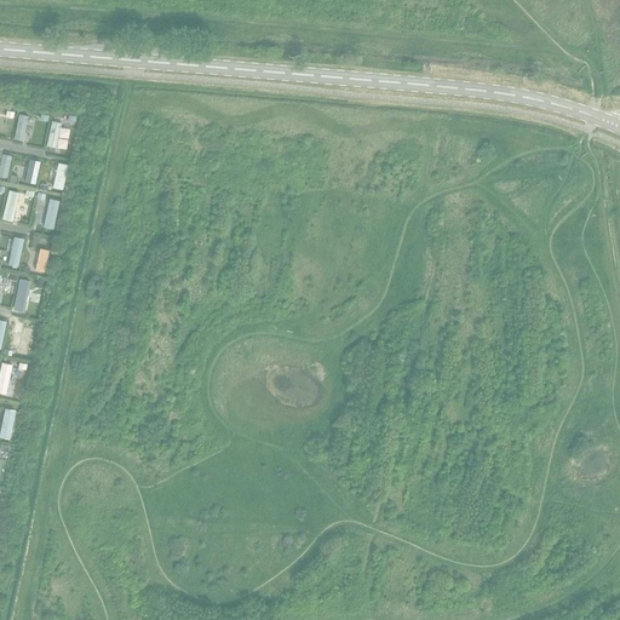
[(23,142),(29,116),(19,115),(15,139),(23,142)]
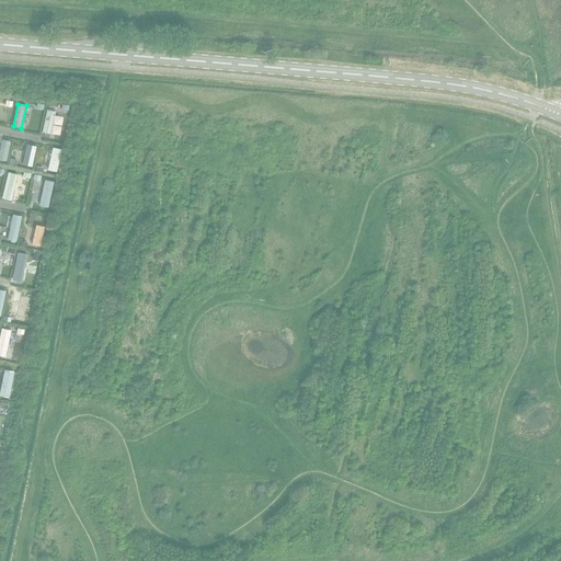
[(42,133),(50,134),(56,112),(47,110),(42,133)]
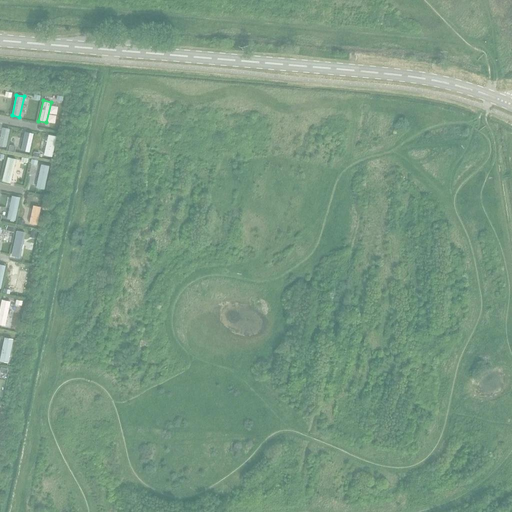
[(10,129),(2,127),(0,137),(0,145),(6,147),(10,129)]
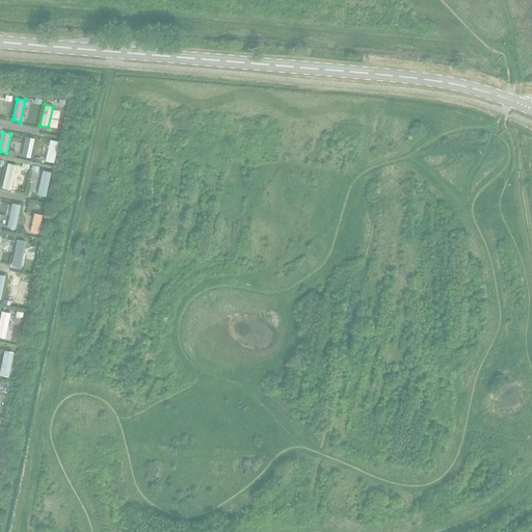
[(35,138),(27,137),(23,156),(30,158),(35,138)]
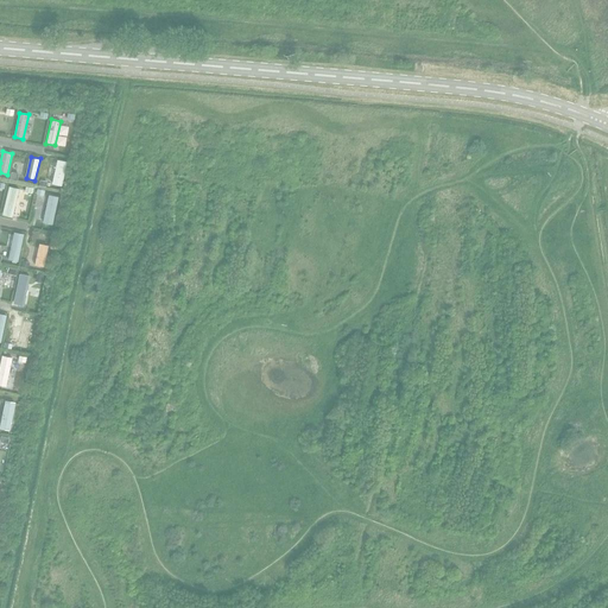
[(68,162),(57,160),(52,184),(62,187),(68,162)]
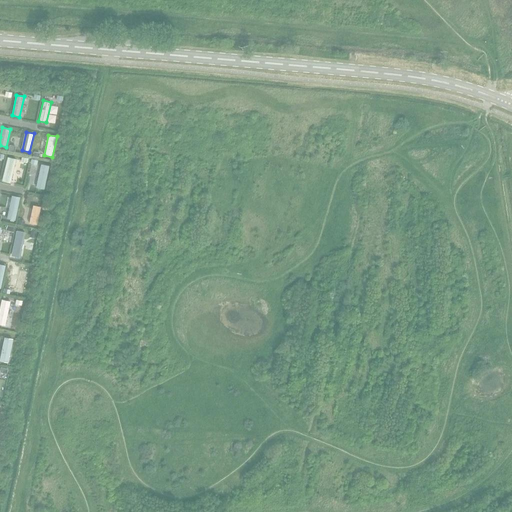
[(2,181),(11,183),(16,159),(7,157),(2,181)]
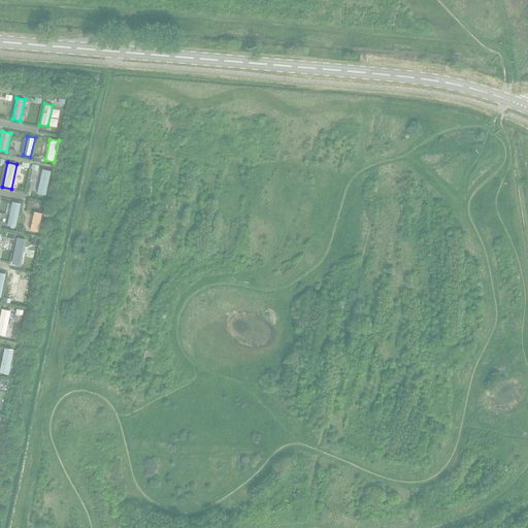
[(37,194),(45,196),(51,171),(42,169),(37,194)]
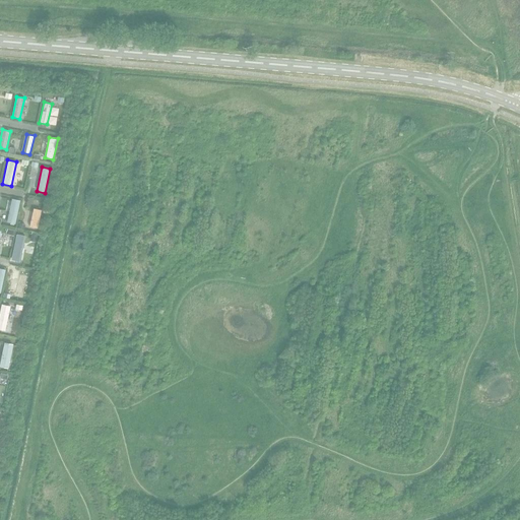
[(15,223),(20,200),(12,198),(7,222),(15,223)]
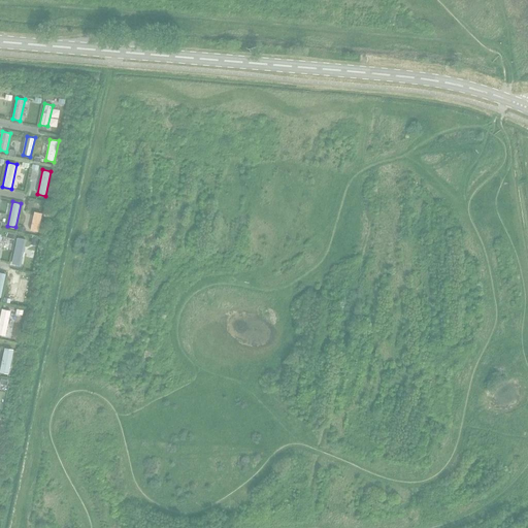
[(34,211),(30,230),(38,232),(42,213),(34,211)]
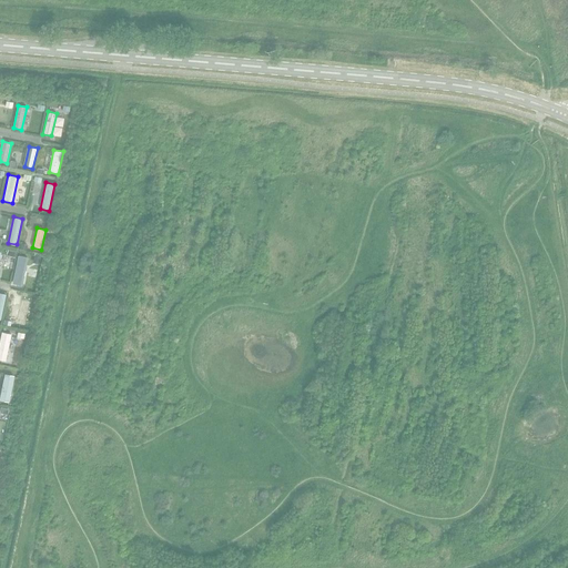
[(27,257),(18,256),(13,279),(22,281),(27,257)]
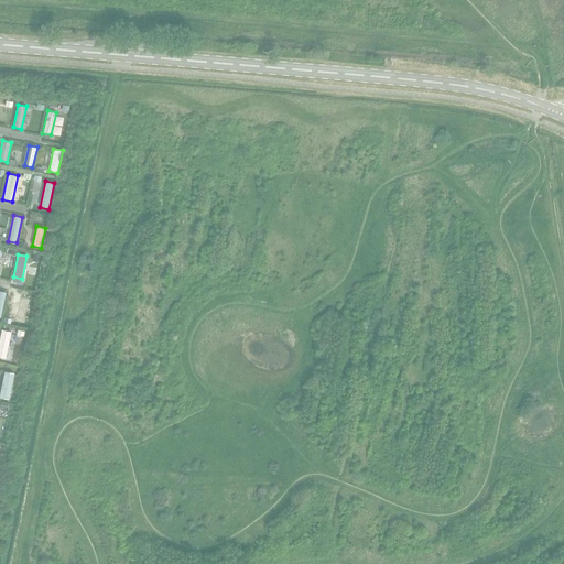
[(24,324),(30,300),(22,297),(17,322),(24,324)]
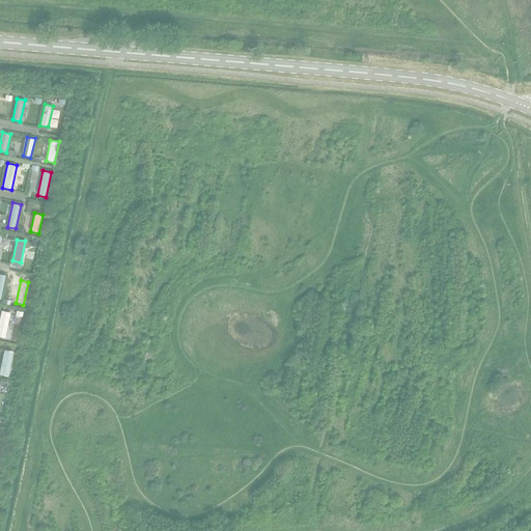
[(0,336),(5,338),(11,312),(1,310),(0,317),(0,336)]
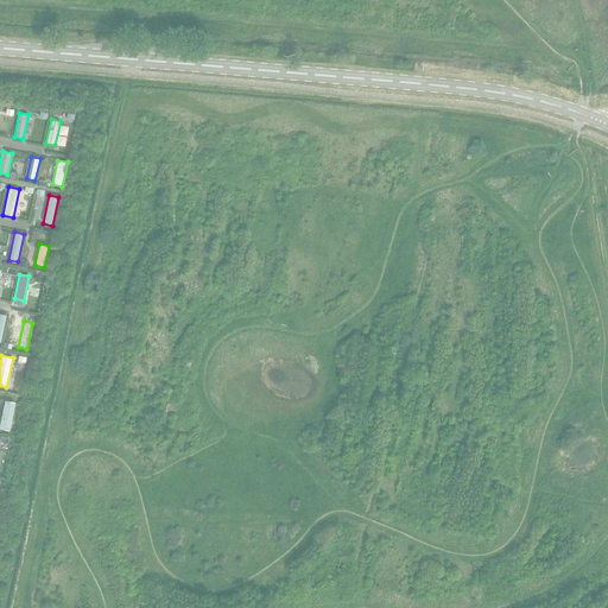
[(0,429),(10,431),(16,403),(5,400),(0,425),(0,429)]
